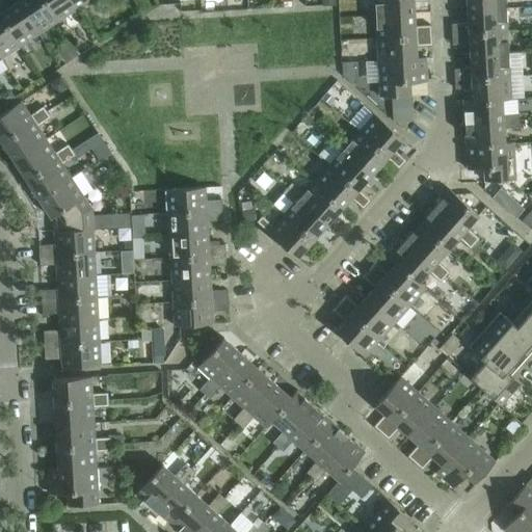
[(20,0),(18,2),(38,34),(57,22),(43,0),(20,0)]
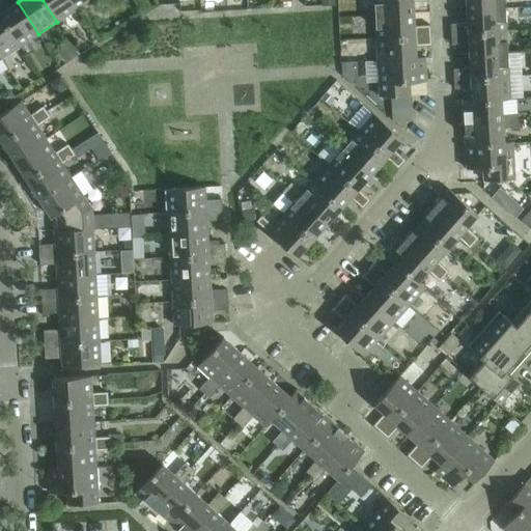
[(70,0),(43,0),(57,22),(77,9),(70,0)]
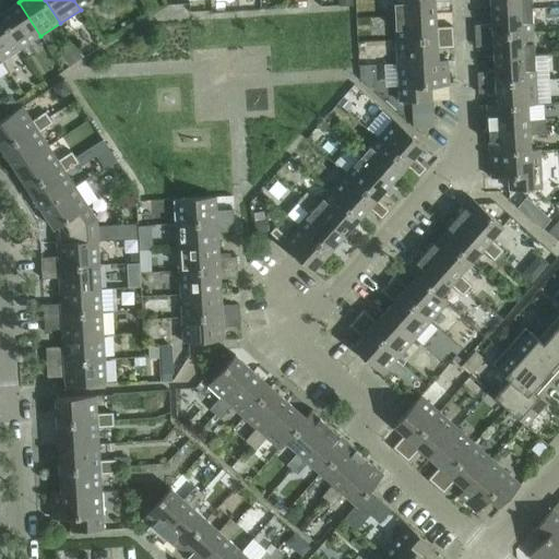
[(73,0),(81,10),(95,0),(73,0)]
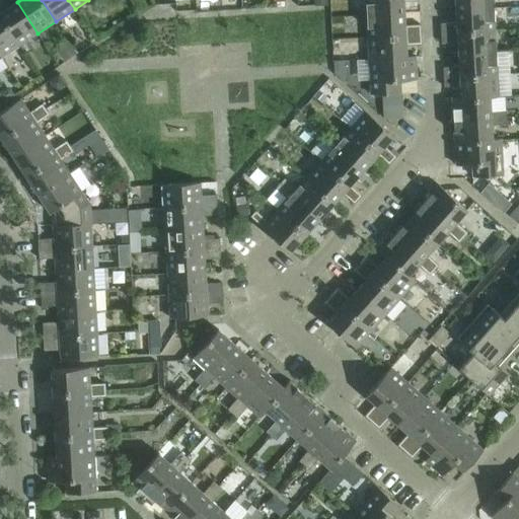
[(402,0),(365,0),(366,15),(403,13),(402,0)]
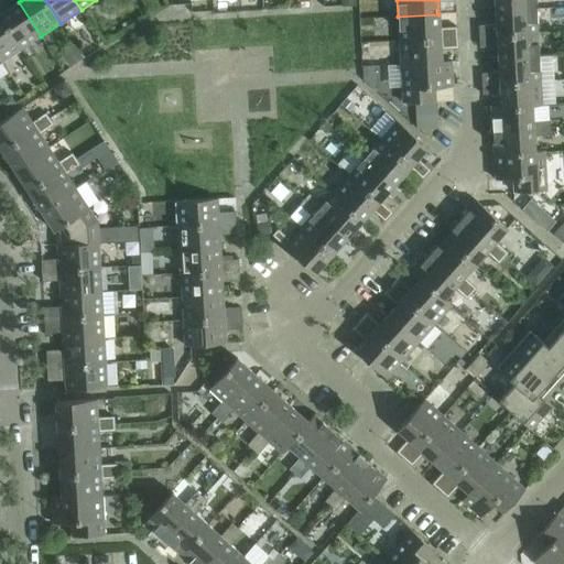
[(534,0),(494,0),(495,11),(535,9),(534,0)]
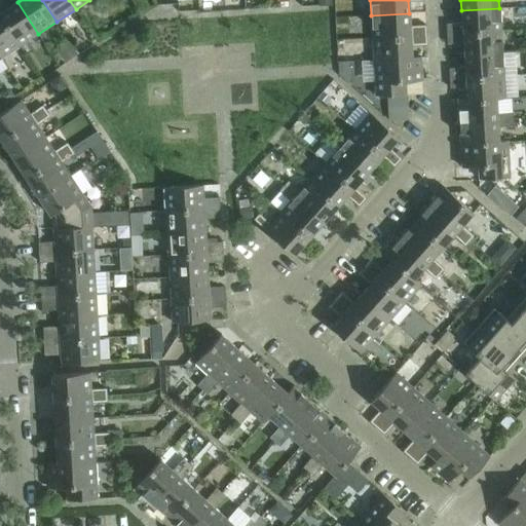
[(17,2),(0,13),(0,14),(20,46),(38,34),(17,2)]
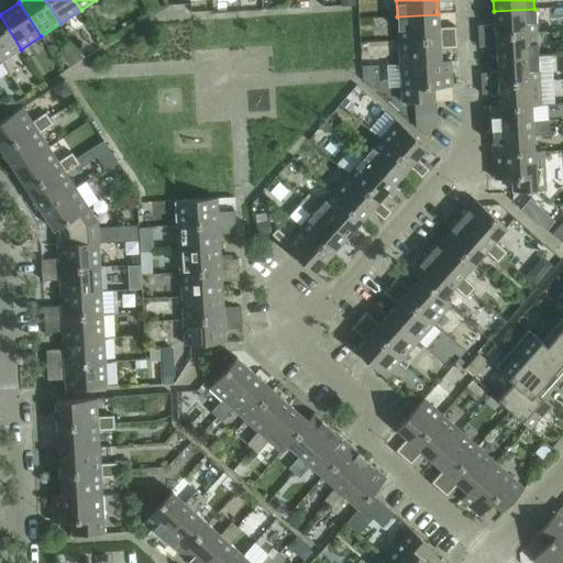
[(477,25),(478,36),(537,33),(534,9),(494,11),(495,24),(477,25)]
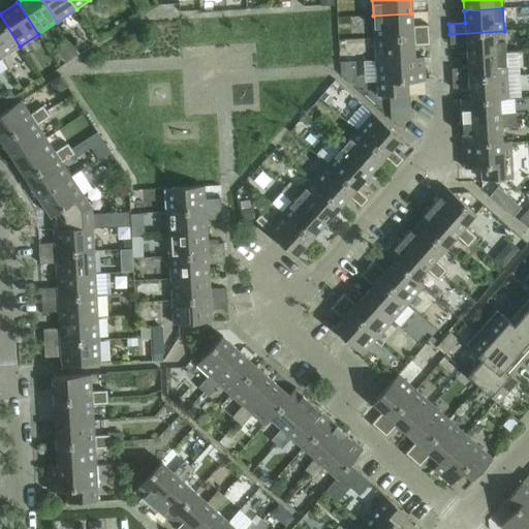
[(411,13),(373,16),(374,38),(413,36),(411,13)]
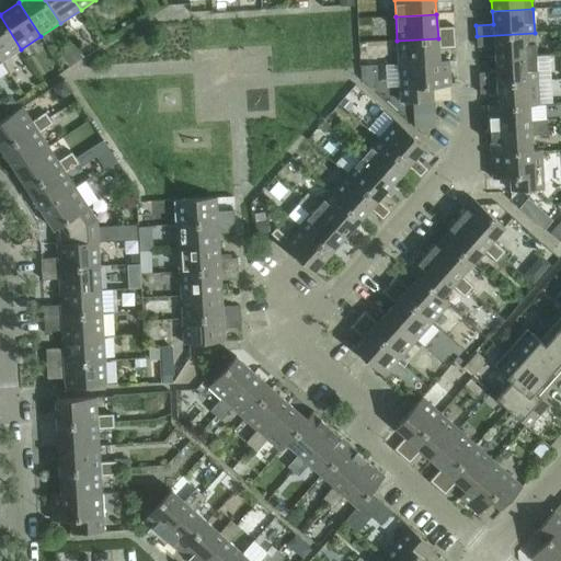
[(0,15),(0,59),(1,61),(21,49),(0,15)]
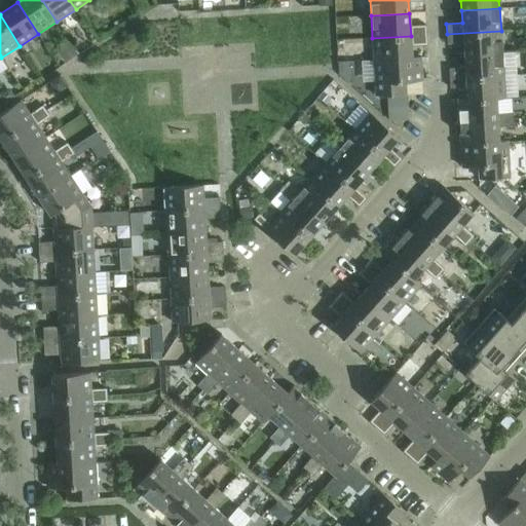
[(415,29),(415,36),(426,35),(426,25),(418,26),(415,29)]
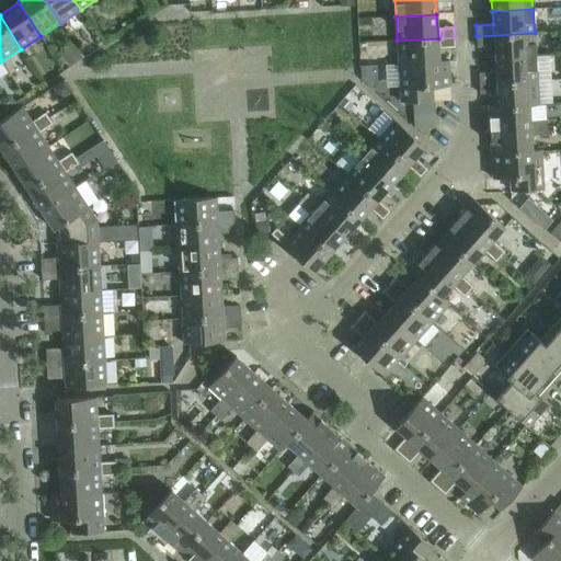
[(535,33),(477,36),(477,46),(494,45),(495,59),(536,57),(535,33)]
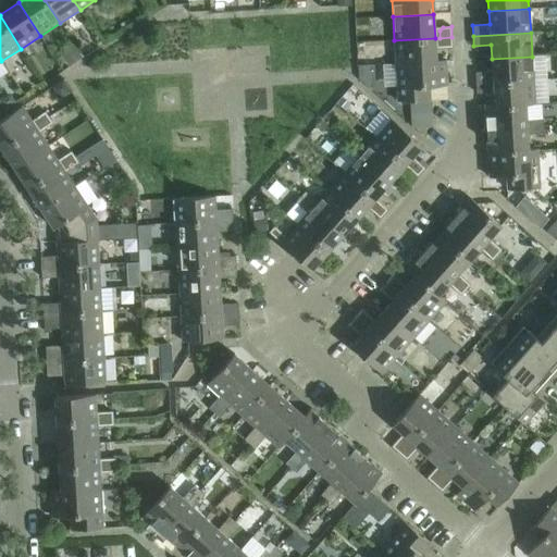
[(440,38),(441,45),(444,48),(453,48),(452,37),(440,38)]
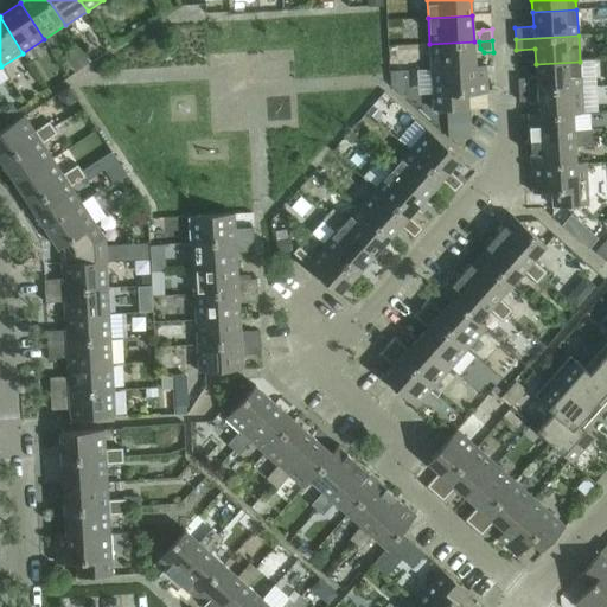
[(474,42),(429,44),(432,69),(475,68),(475,65),(474,42)]
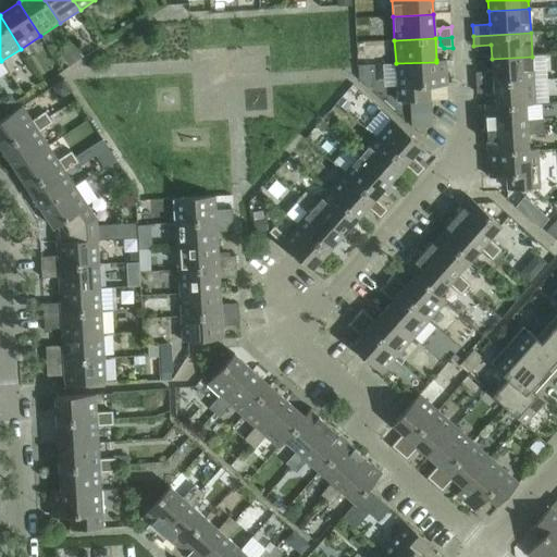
[(75,46),(61,54),(70,67),(84,58),(75,46)]
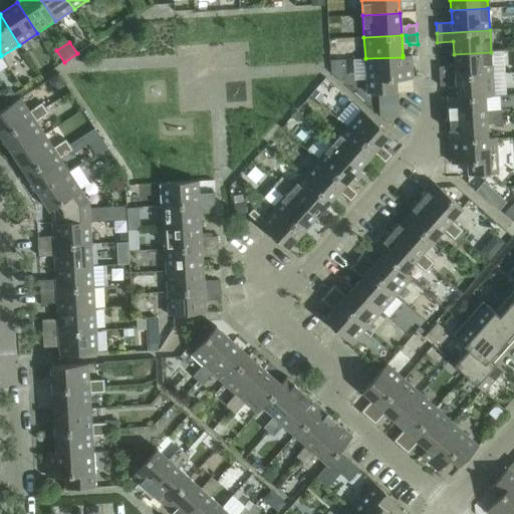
[(439,67),(439,76),(492,73),(491,52),(454,54),(454,66),(439,67)]
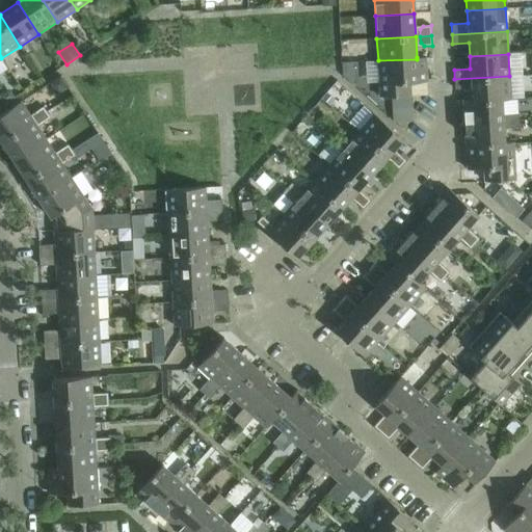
[(417,59),(378,60),(380,98),(410,96),(409,83),(427,82),(425,57),(417,57),(417,59)]
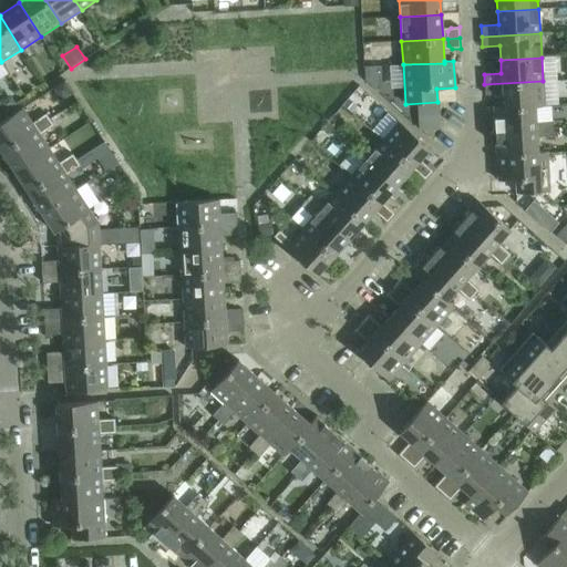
[(502,94),(503,106),(503,107),(535,105),(535,106),(544,106),(543,81),(484,84),(485,95),(502,94)]
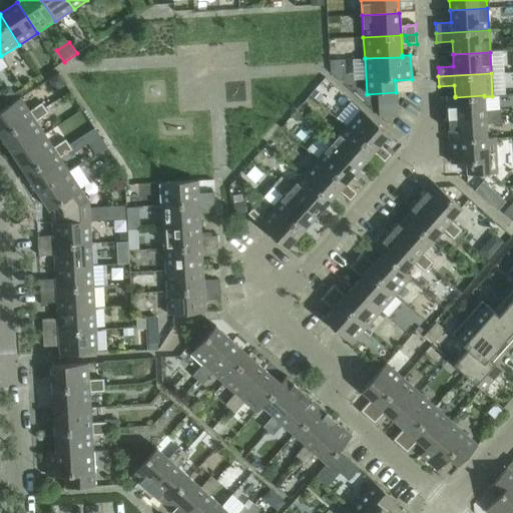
[(5,89),(0,92),(0,93),(4,101),(14,95),(11,90),(5,89)]
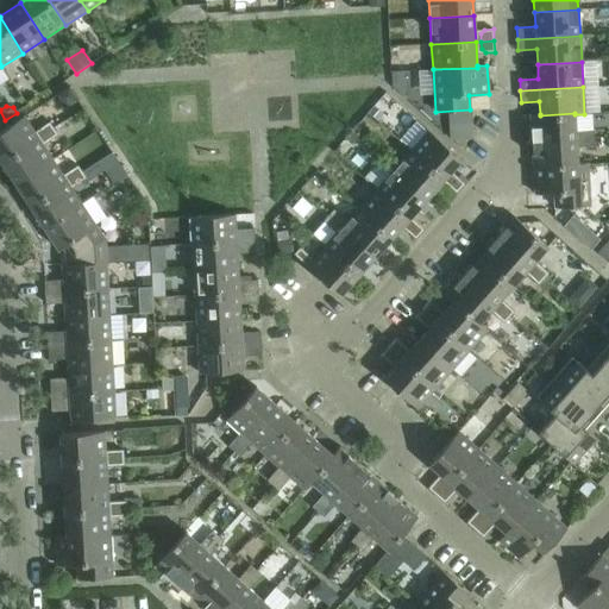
[(531,114),(532,142),(576,139),(575,131),(575,114),(575,113),(540,115),(540,114),(531,114)]
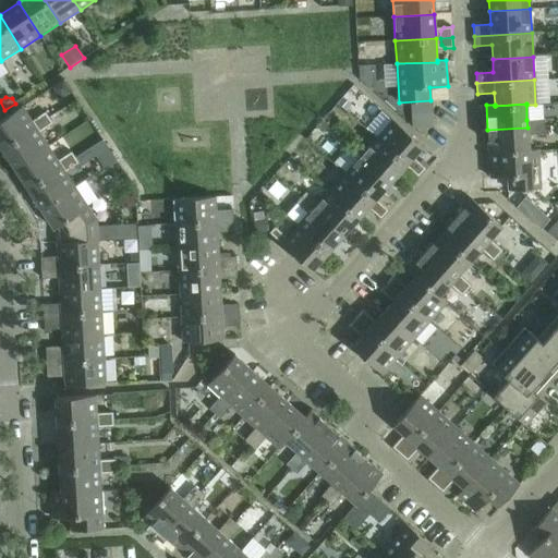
[(0,121),(0,146),(1,149),(35,128),(32,121),(22,107),(0,121)]
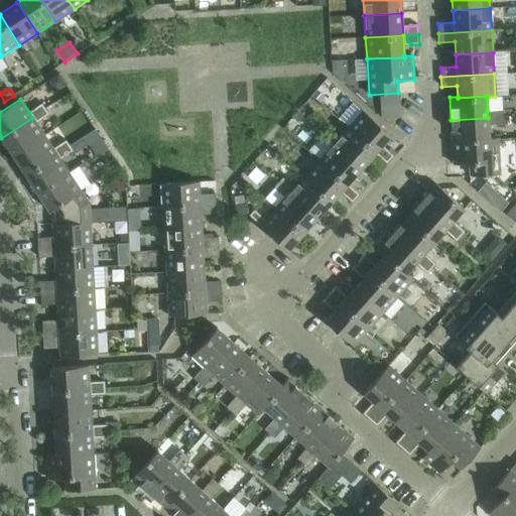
[(42,104),(35,108),(42,119),(49,115),(42,104)]
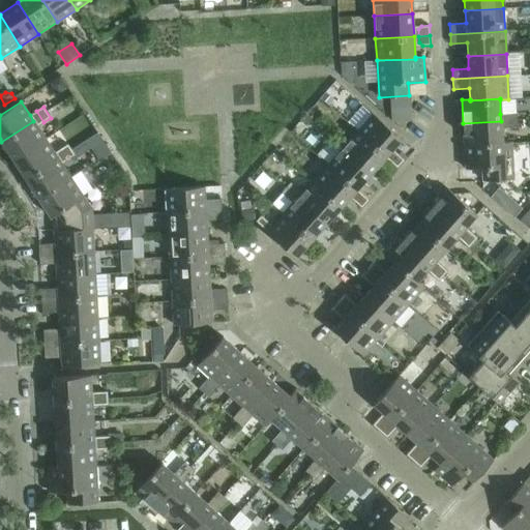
[(30,115),(33,121),(37,126),(43,122),(36,111),(30,115)]
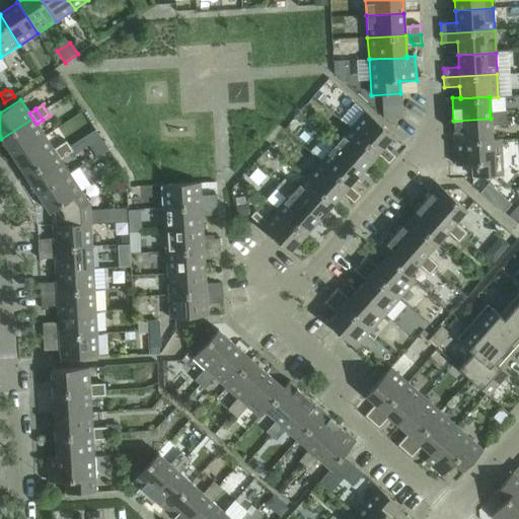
[(365,112),(350,129),(378,153),(393,136),(365,112)]
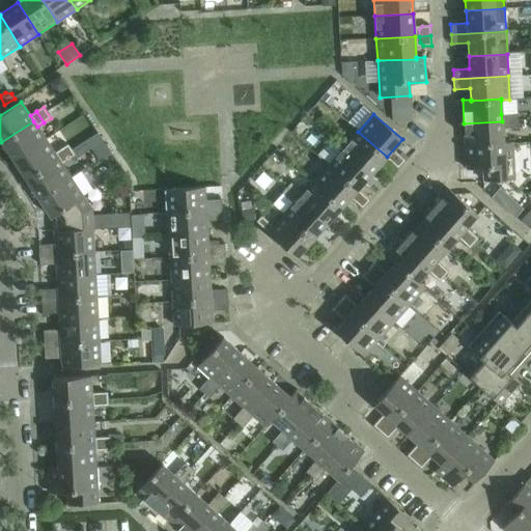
[(502,121),(464,123),(465,145),(503,144),(503,142),(502,128),(510,128),(509,114),(501,114),(502,121)]
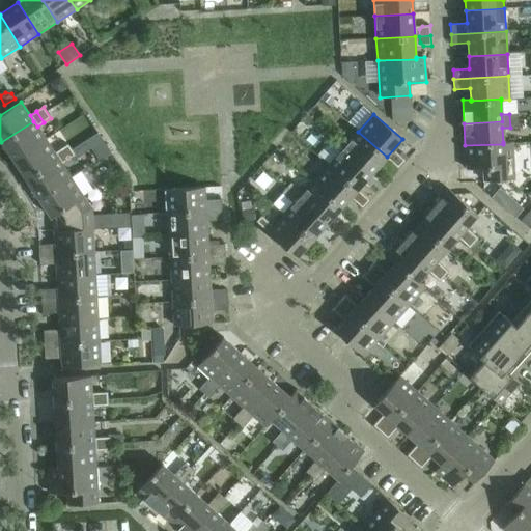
[(518,114),(509,114),(510,128),(519,128),(518,114)]
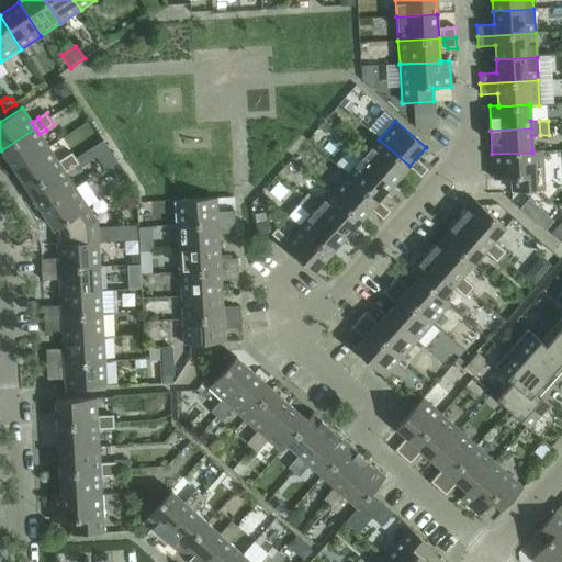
[(35,128),(1,150),(14,170),(48,148),(40,134),(35,128)]
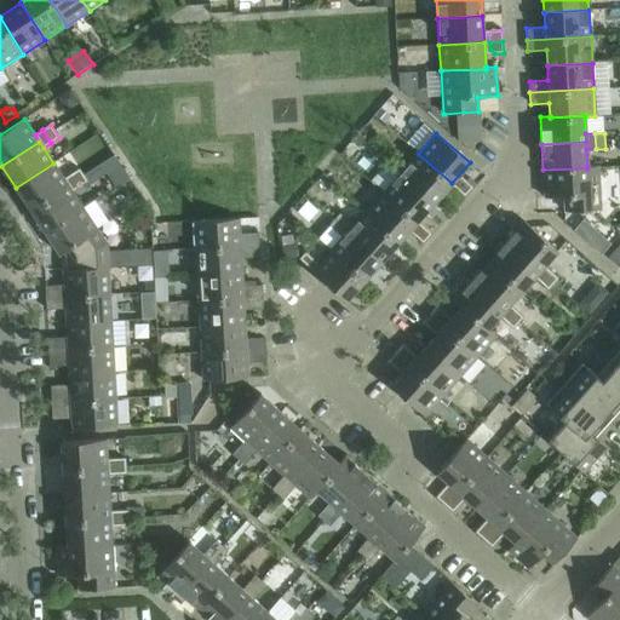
[(418,154),(401,173),(434,202),(452,183),(418,154)]
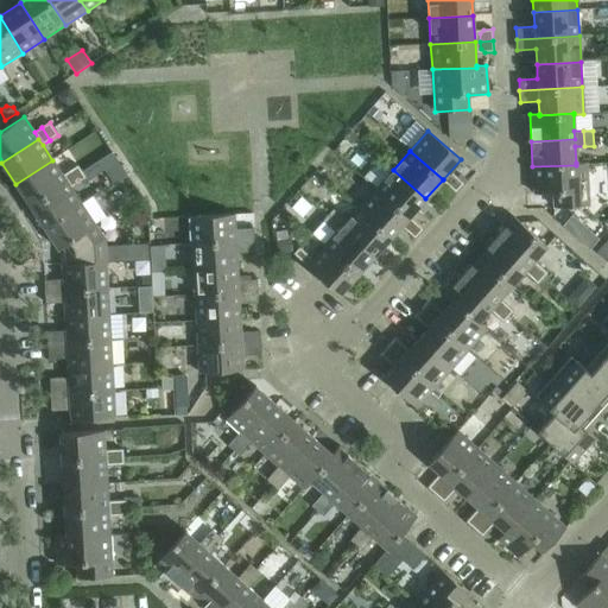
[(52,160),(16,184),(30,206),(67,182),(63,176),(52,160)]
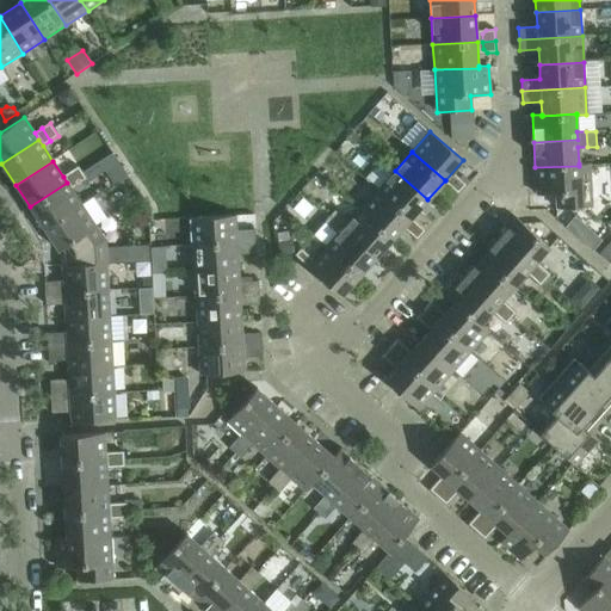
[(579,166),(535,167),(536,195),(556,193),(556,209),(592,207),(590,164),(579,164),(579,166)]
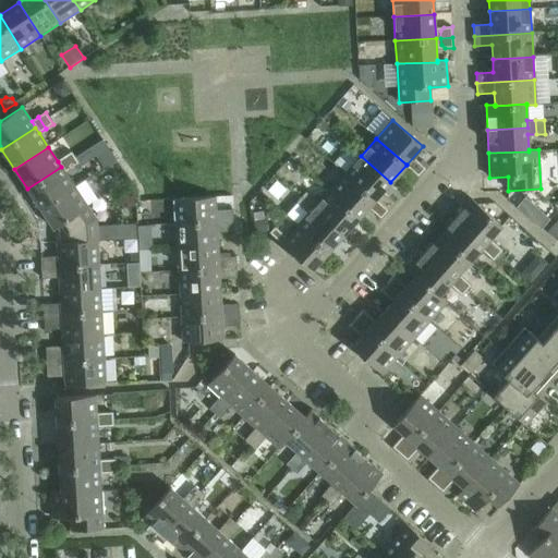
[(72,152),(64,156),(72,168),(80,164),(72,152)]
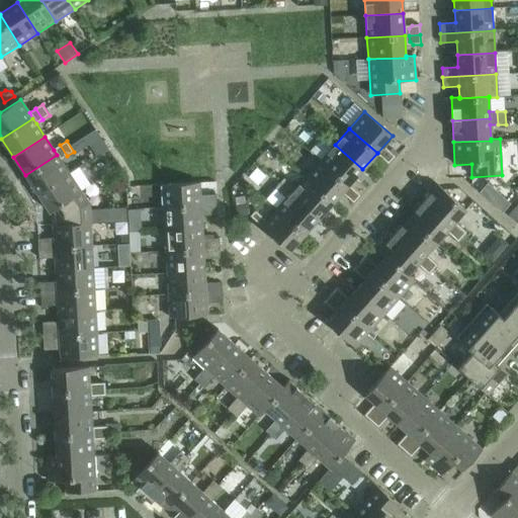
[(60,145),(54,150),(57,155),(61,160),(67,156),(60,145)]
